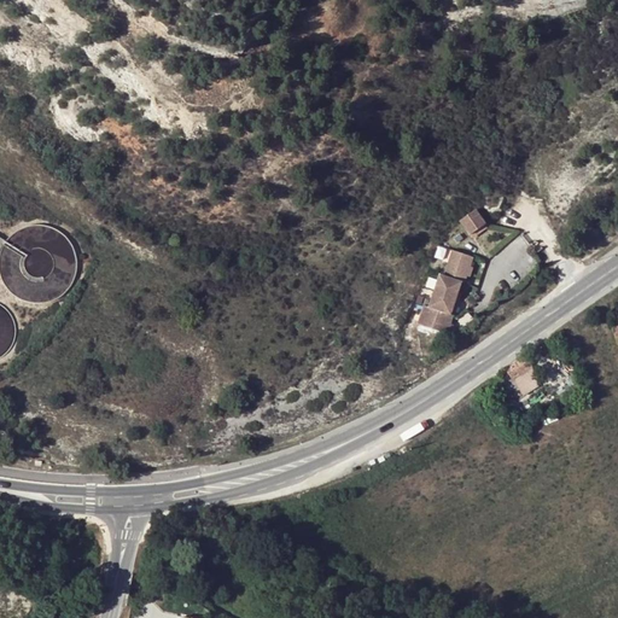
[(476,210),(459,221),(470,235),(485,225),(476,210)]
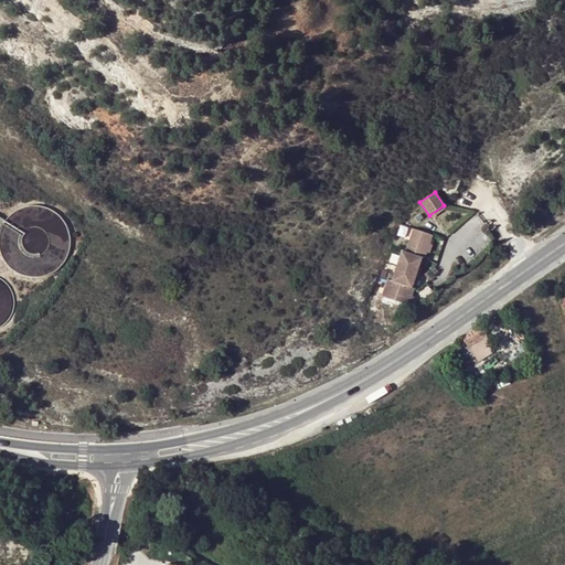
[(414,228),(405,253),(422,258),(424,259),(432,235),(414,228)]
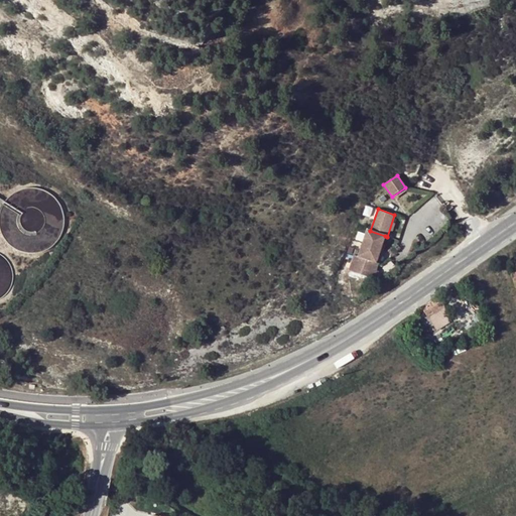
[(366,230),(357,257),(375,263),(385,236),(370,231),(366,230)]
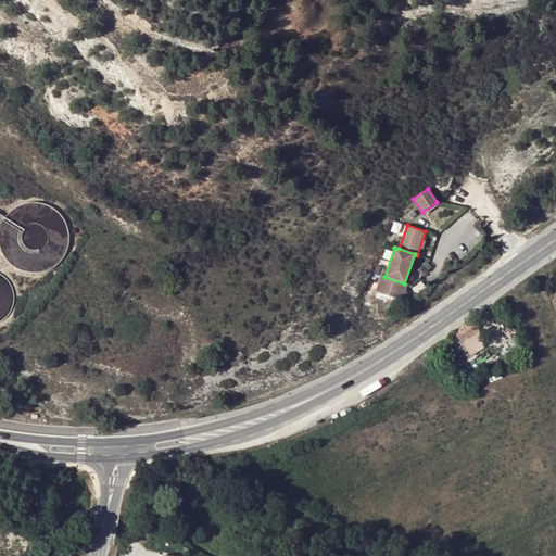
[(404,283),(384,277),(381,275),(375,292),(401,301),(407,283),(404,283)]
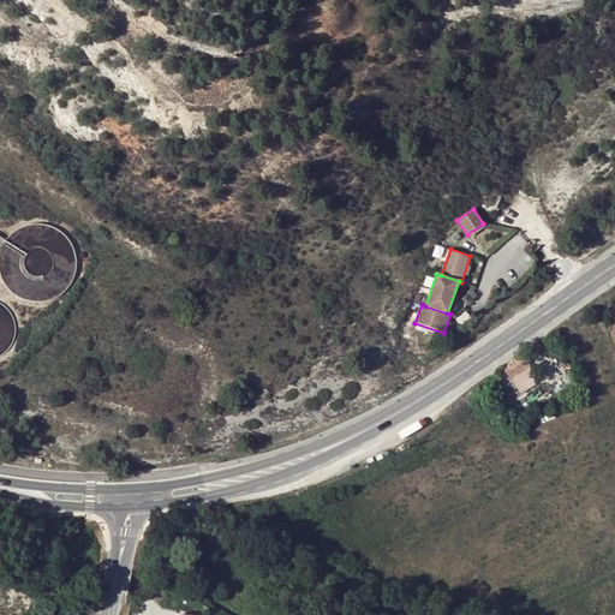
[(530,364),(527,360),(521,354),(503,368),(505,370),(496,376),(502,384),(511,378),(525,366),(530,364)]
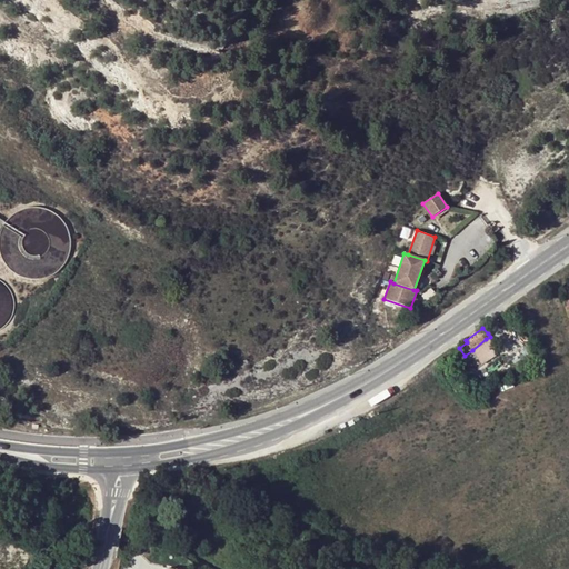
[(486,339),(472,350),(478,357),(491,348),(486,339)]
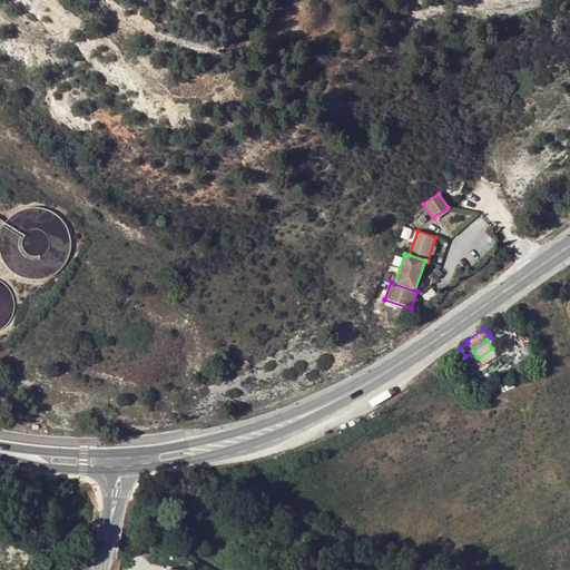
All buildings are outlined.
